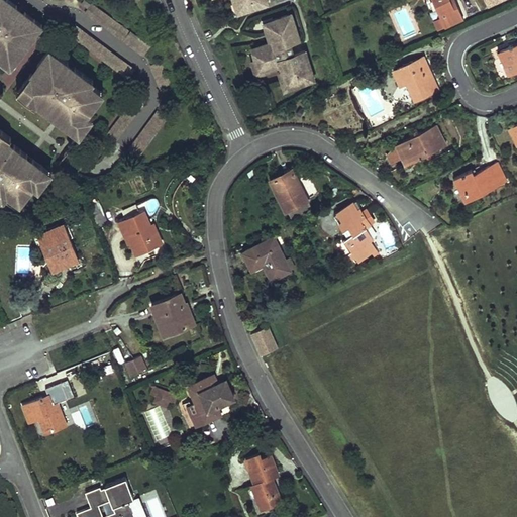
[(0,0),(0,55),(8,61),(14,52),(20,43),(26,35),(31,39),(41,26),(23,14),(16,8),(4,0),(0,0)]
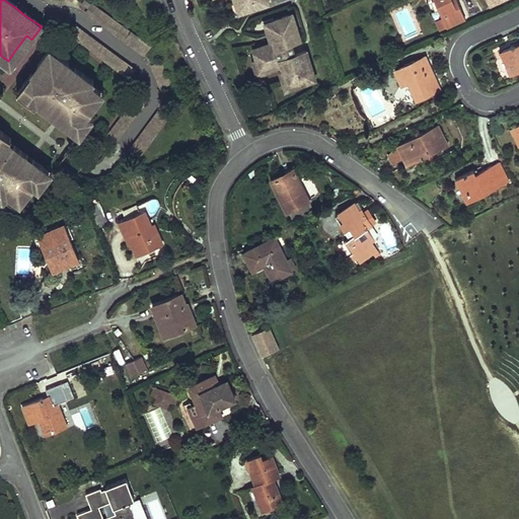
[(18,5),(11,0),(4,0),(16,8),(18,5)]
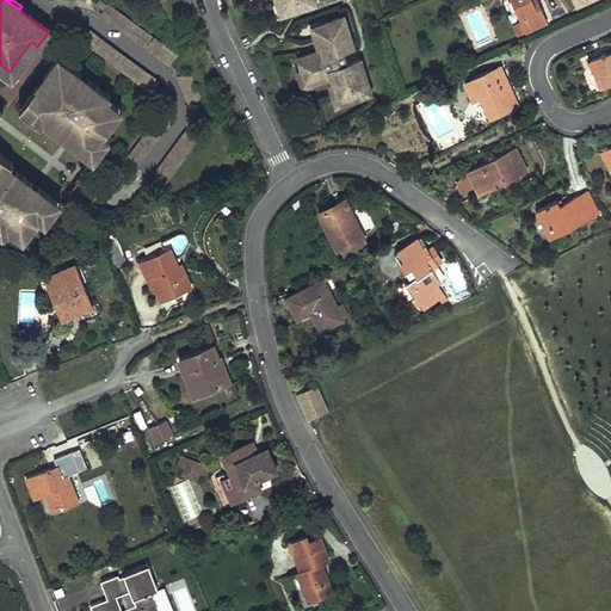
[(316,0),(276,0),(281,14),(318,2),(316,0)]
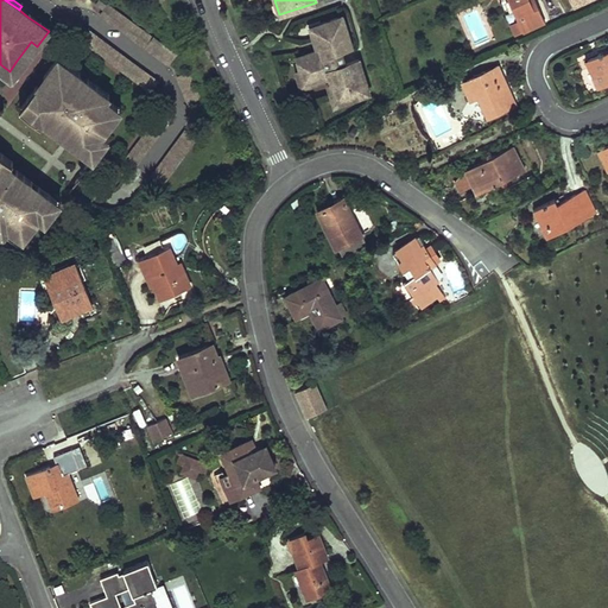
[(510,0),(519,19),(524,30),(546,20),(537,0),(510,0)]
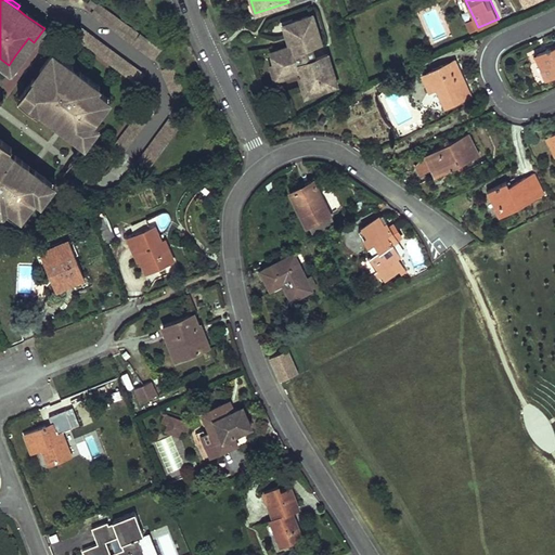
[(300,79),(301,85),(305,97),(337,87),(338,87),(328,51),(315,54),(314,50),(313,47),(323,43),(313,10),(280,20),(286,40),(267,46),(271,60),(267,61),(272,79),(304,71),(306,78),(300,79)]
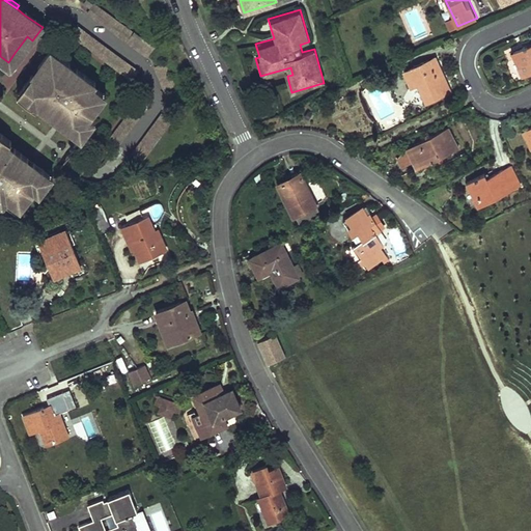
[(27,10),(24,15),(43,27),(45,24),(27,10)]
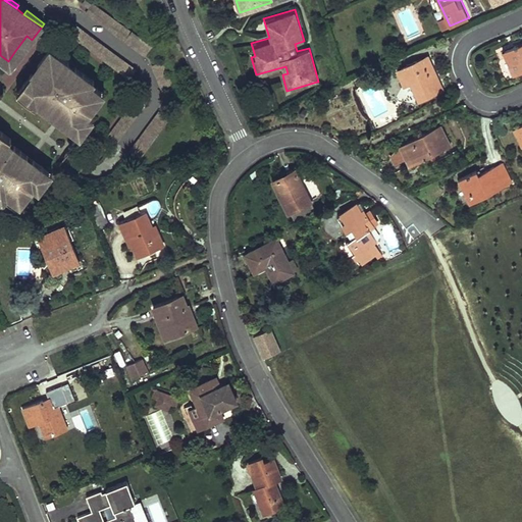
[(438,19),(442,29),(450,25),(446,16),(438,19)]
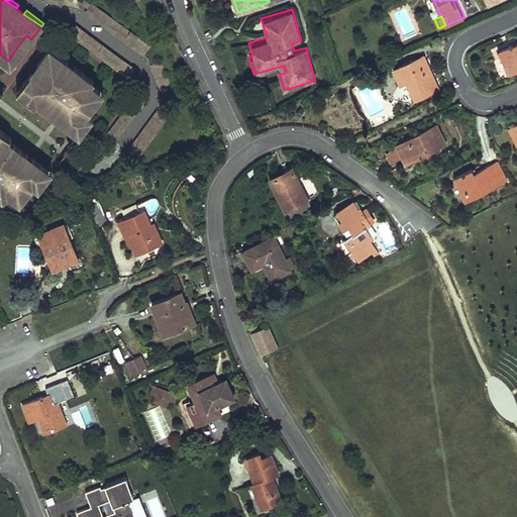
[(516,43),(500,50),(509,73),(516,69),(516,43)]
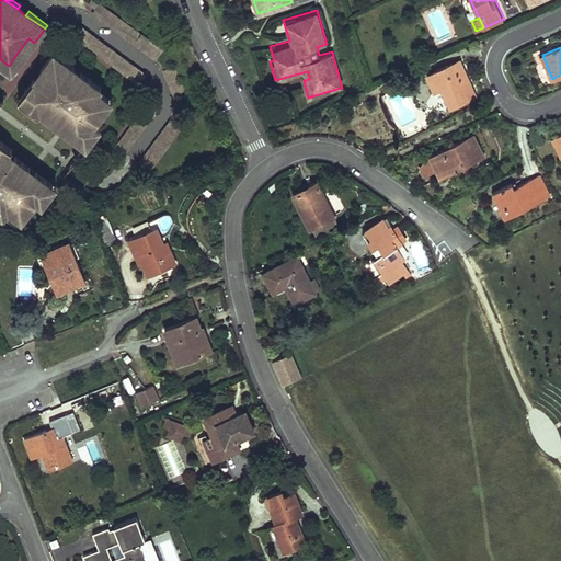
[(76,66),(56,50),(53,55),(73,70),(76,66)]
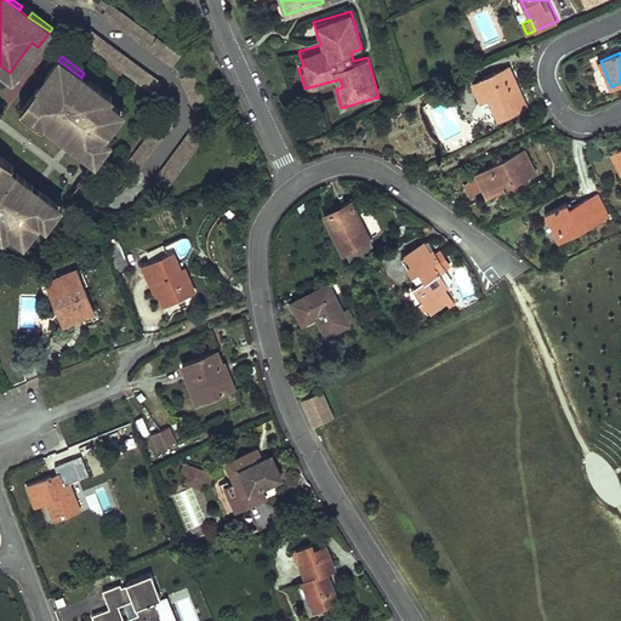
[(81,78),(58,61),(46,77),(52,81),(49,86),(45,91),(32,110),(47,121),(50,117),(56,121),(73,134),(75,136),(79,137),(102,155),(113,141),(107,136),(123,114),(108,104),(112,100),(89,83),(92,79),(84,73),(81,78)]
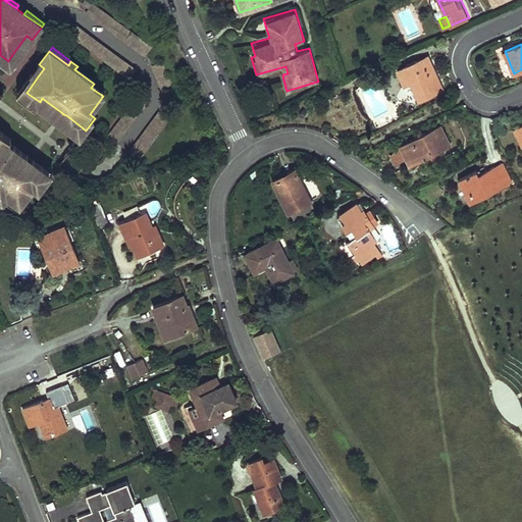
[(19,56),(14,52),(8,61),(13,65),(19,56)]
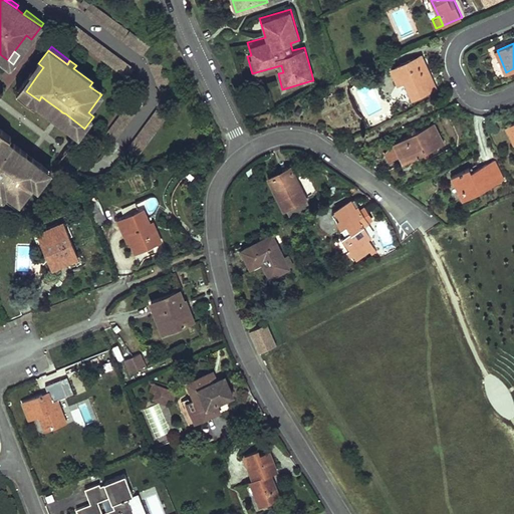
[(437,88),(422,55),(396,67),(403,82),(407,80),(415,98),(437,88)]
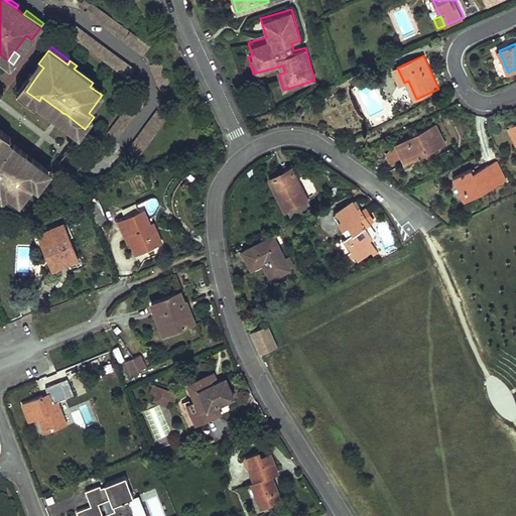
[(74,69),(93,83),(95,80),(77,66),(74,69)]
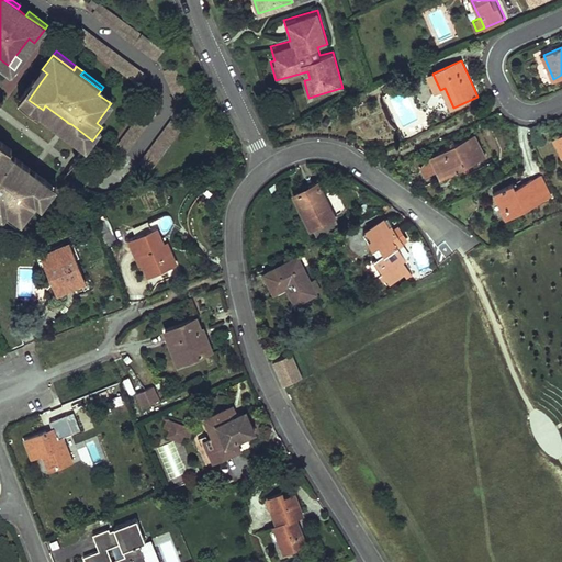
[(440,90),(433,74),(429,75),(436,91),(440,90)]
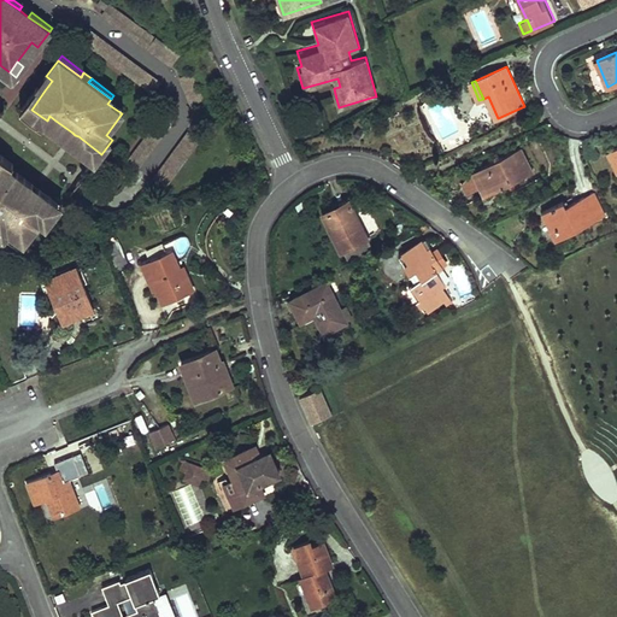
[(31,110),(45,90),(39,86),(22,109),(43,124),(47,121),(31,110)]
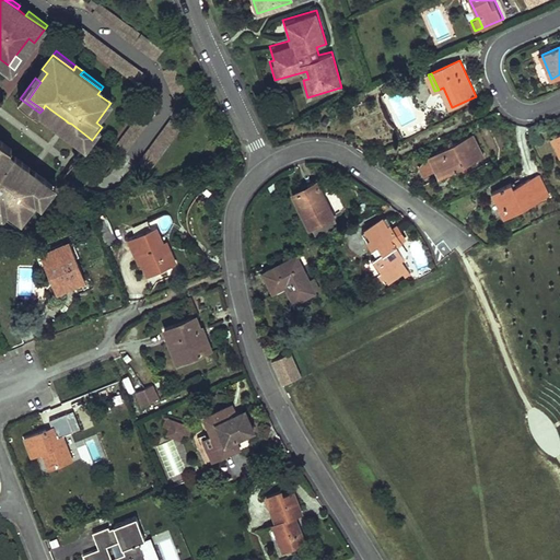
[(111,103),(113,100),(101,90),(97,94),(111,103)]
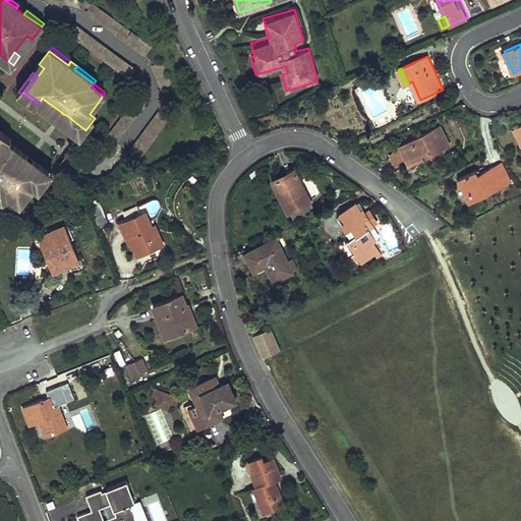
[(61,112),(47,102),(44,107),(58,117),(61,112)]
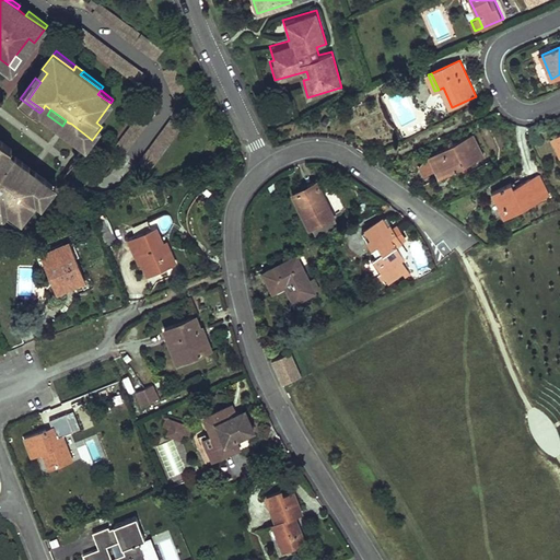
[(67,129),(89,144),(92,140),(71,124),(67,129)]
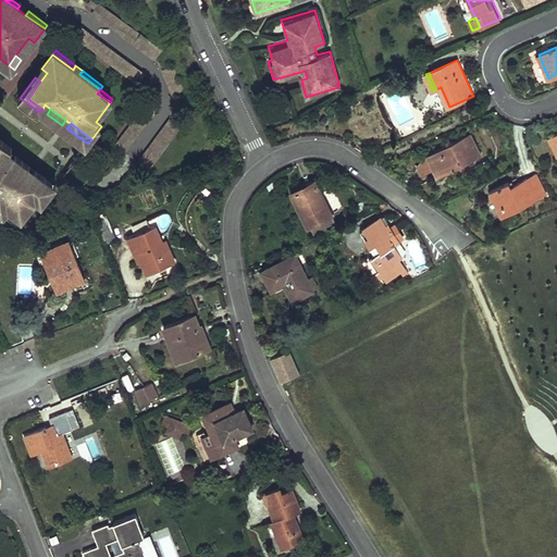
[(438,166),(434,169),(438,177),(460,168),(465,165),(481,158),(470,135),(432,152),(438,166)]
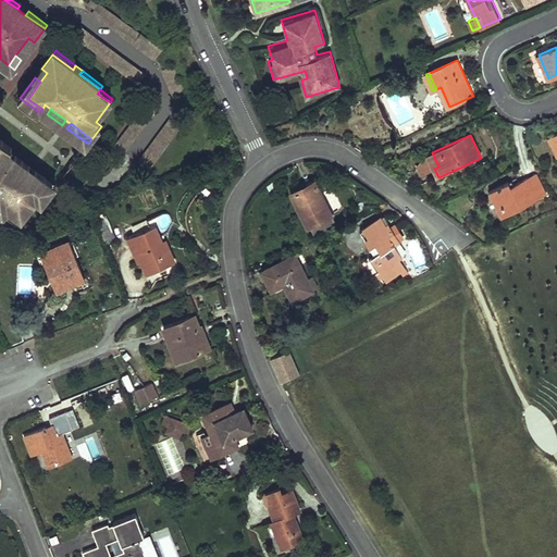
[(0,140),(12,150),(14,147),(0,136),(0,140)]
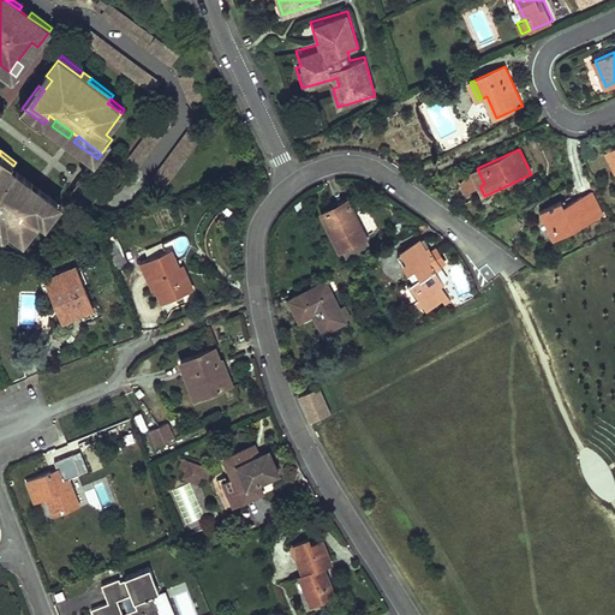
[(13,166),(0,155),(0,227),(10,234),(12,231),(27,242),(42,220),(48,224),(60,208),(36,191),(34,190),(31,187),(16,175),(10,171),(13,166)]
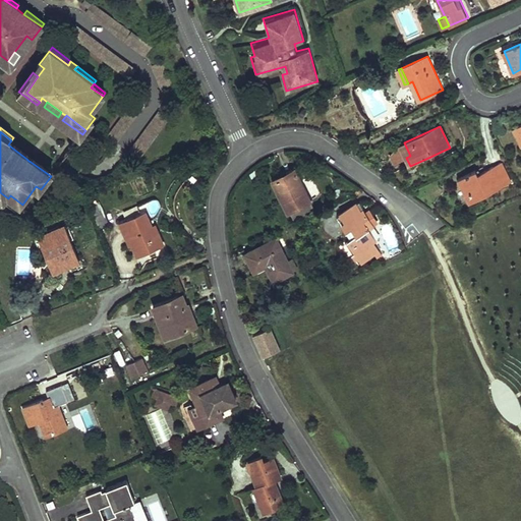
[(400,145),(406,158),(410,156),(404,142),(400,145)]
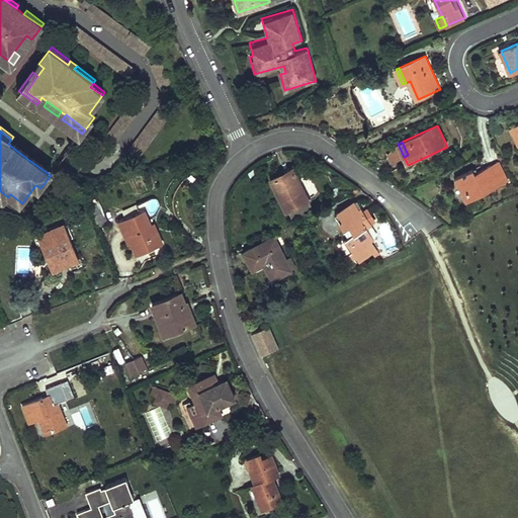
[(13,148),(26,158),(30,153),(16,143),(13,148)]
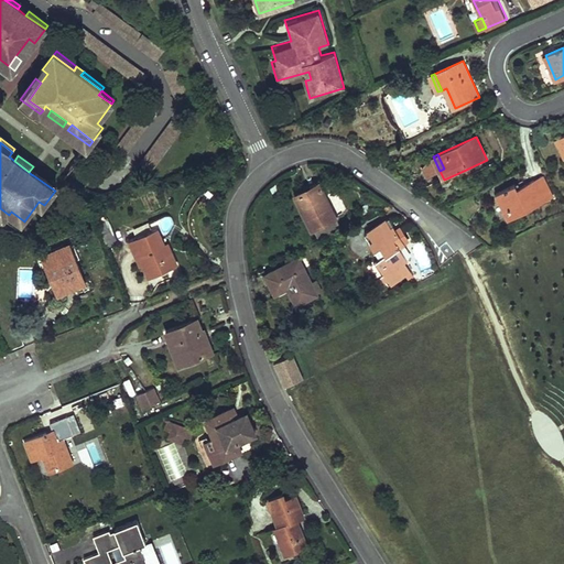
[(38,171),(33,175),(55,191),(58,186),(38,171)]
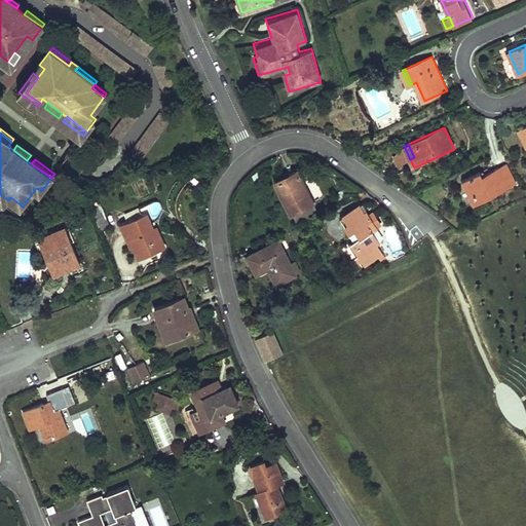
[(481,201),(516,184),(506,165),(483,177),(482,173),(463,182),(467,189),(473,186),(481,201)]
